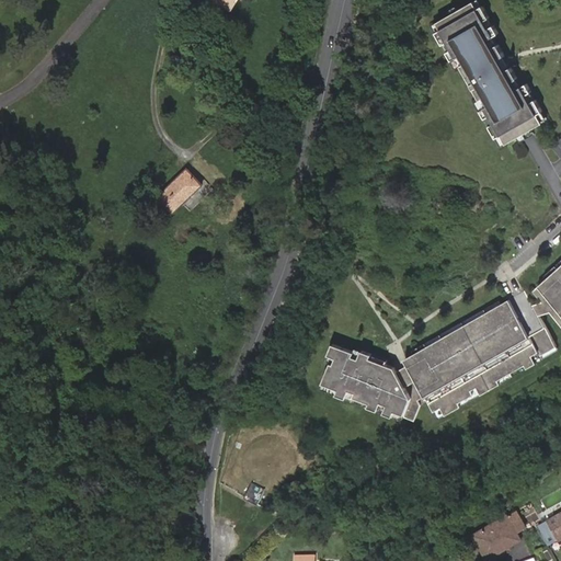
[(474,0),(437,21),(507,145),(527,133),(544,123),(508,60),(474,0)]
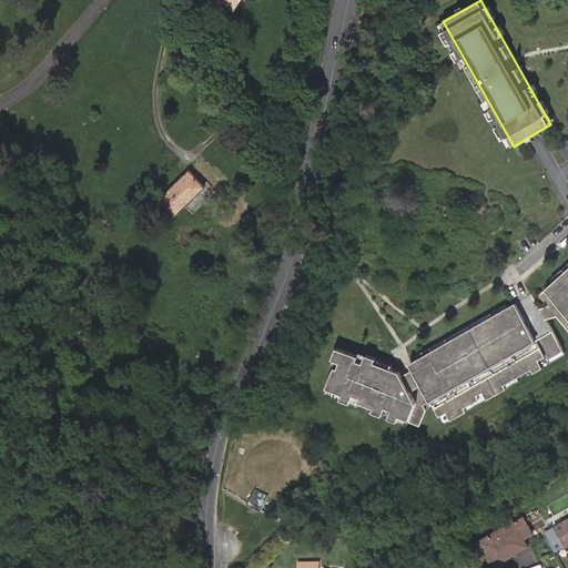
[(158,200),(175,216),(204,185),(188,169),(158,200)]
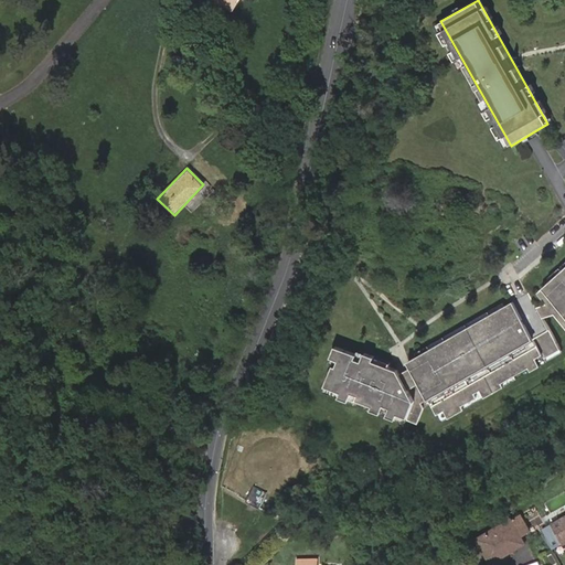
[(564,265),(534,291),(564,328),(564,265)]
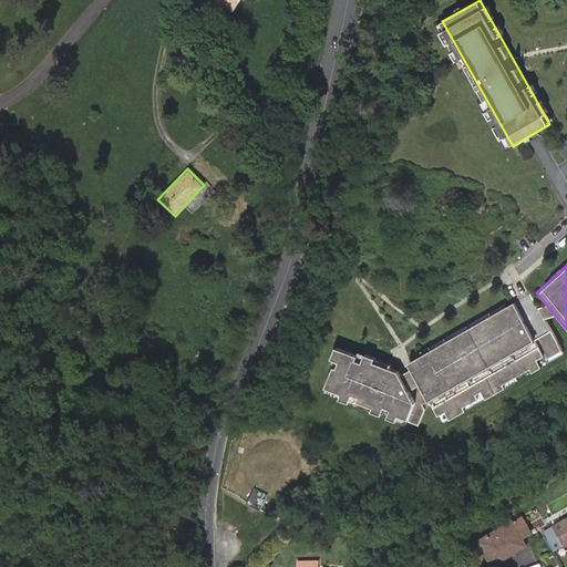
[(562,351),(528,294),(410,359),(414,368),(433,399),(444,420),(562,351)]
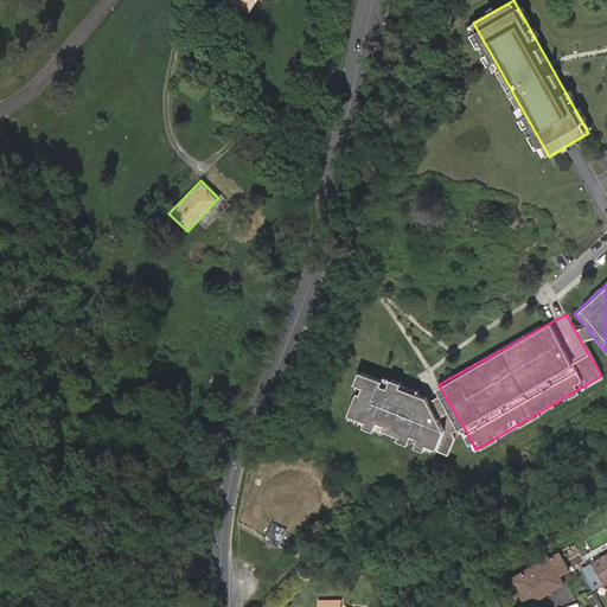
[(432,400),(427,394),(362,371),(356,385),(360,389),(350,417),(451,453),(457,438),(454,433),(464,427),(443,394),(436,397),(432,400)]
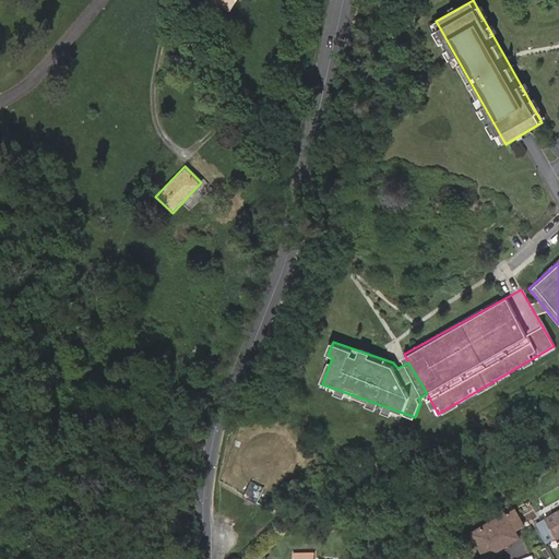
[(507,512),(475,531),(489,555),(520,536),(516,530),(525,525),(514,509),(507,513),(507,512)]
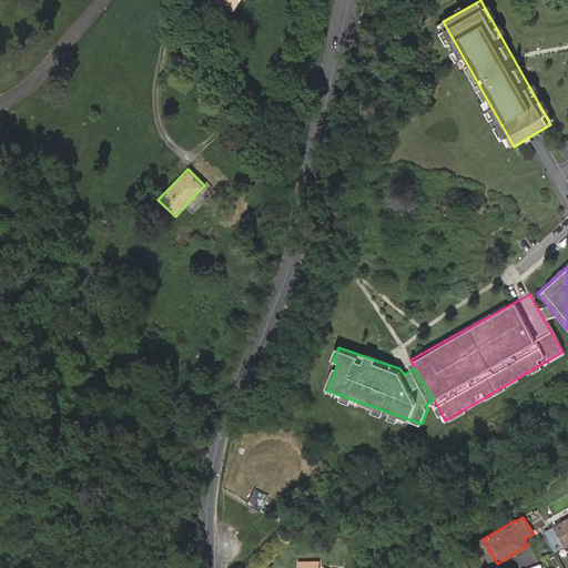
[(567,518),(545,531),(558,554),(567,547),(567,518)]
